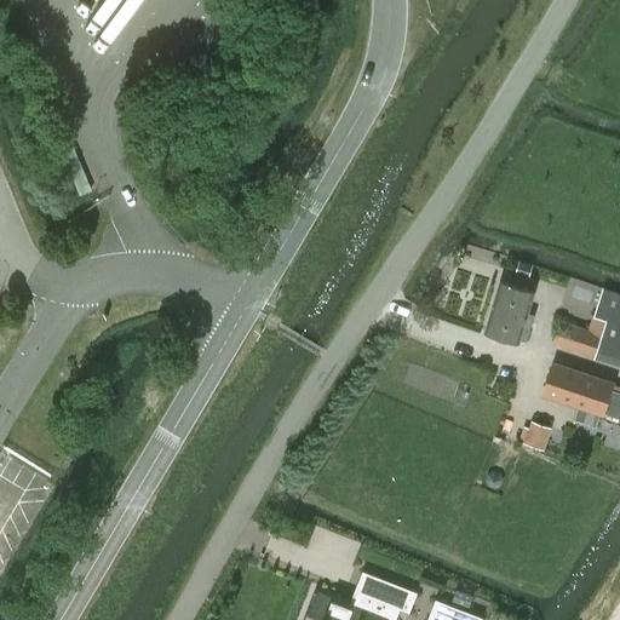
[(104,0),(93,23),(120,38),(139,0),(104,0)]
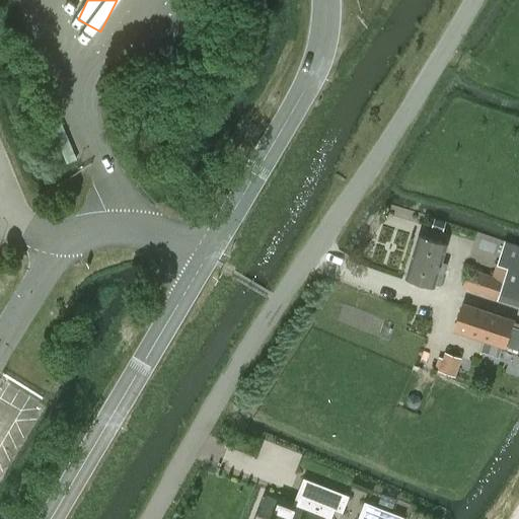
[(442,232),(445,222),(435,218),(431,228),(442,232)]
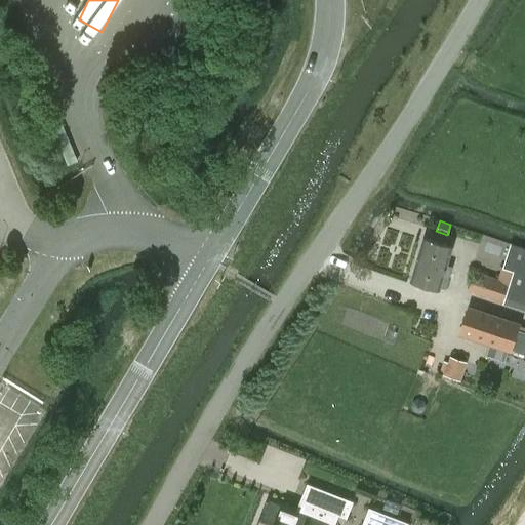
[(452,246),(423,237),(410,280),(439,289),(440,286),(445,287),(452,266),(446,265),(452,246)]
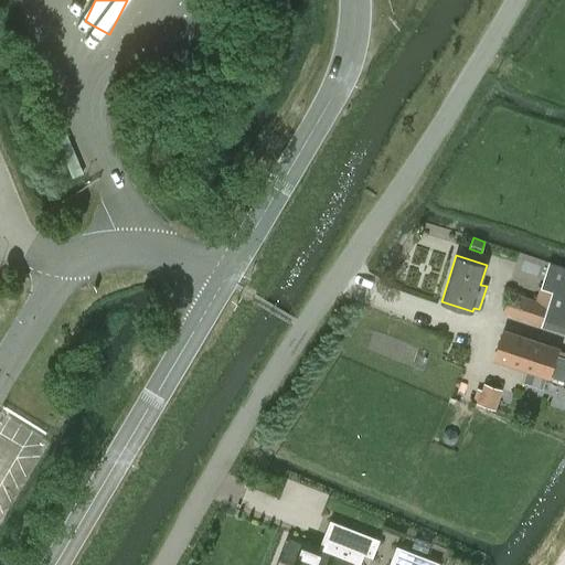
[(564,268),(550,264),(541,288),(553,292),(548,305),(511,292),(504,312),(564,331),(564,268)]
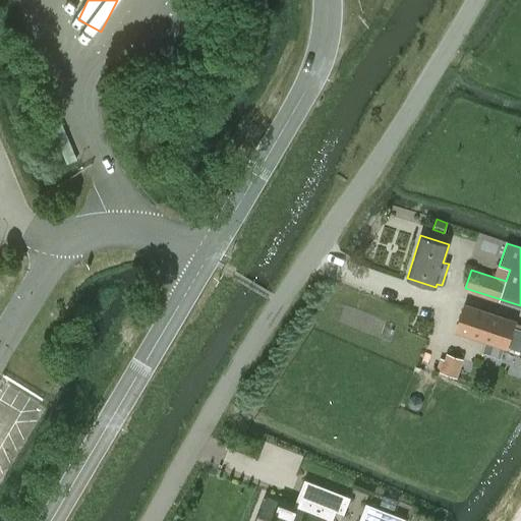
[(465,305),(457,331),(506,347),(507,345),(520,349),(520,346),(520,330),(512,327),(514,321),(465,305)]
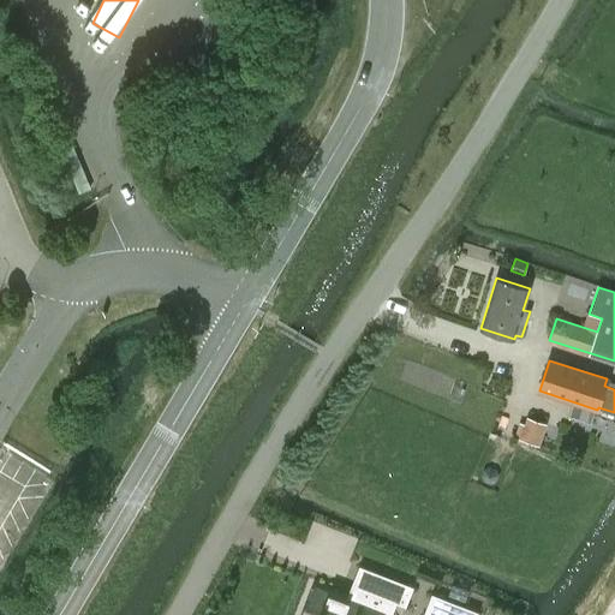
[(527,417),(520,439),(539,445),(547,424),(527,417)]
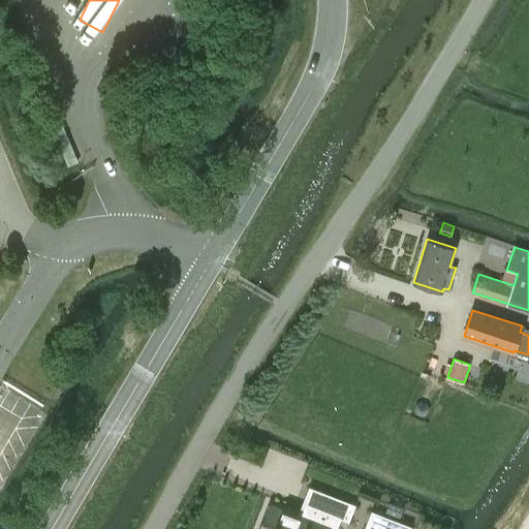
[(415,408),(415,409),(415,410),(415,411),(416,411),(416,412),(417,413),(418,414),(419,414),(421,415),(422,415),(423,415),(424,415),(425,414),(426,414),(427,413),(428,412),(429,411),(429,410),(429,409),(429,408),(429,407),(429,406),(429,405),(428,405),(428,404),(427,404),(427,403),(426,403),(426,402),(425,402),(424,402),(423,402),(422,402),(421,402),(419,402),(418,403),(417,403),(417,404),(416,404),(416,405),(416,406),(415,406),(415,407),(415,408)]
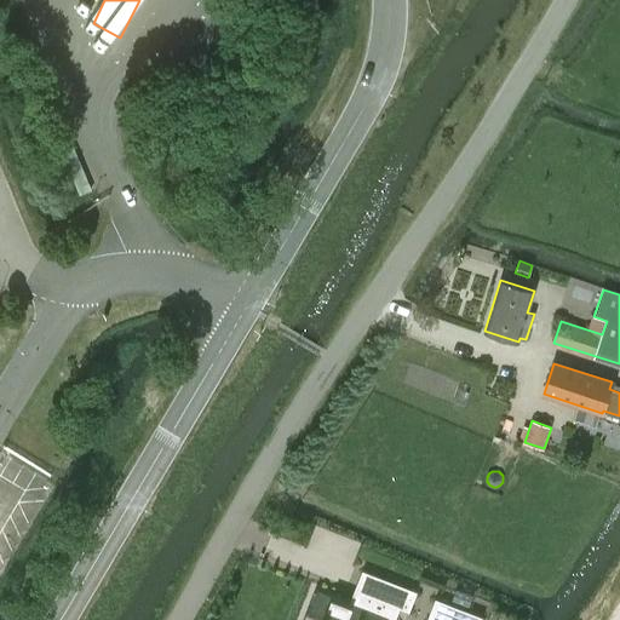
[(386,619),(392,604),(400,607),(409,610),(417,592),(372,574),(359,608),(316,591),(316,590),(315,590),(303,619),(386,619)]
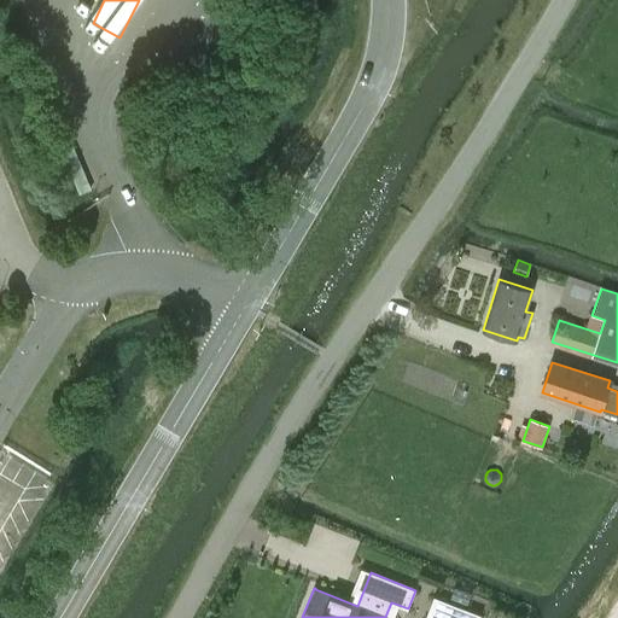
[(431,617),(478,617),(481,616),(435,598),(427,617),(431,617)]
